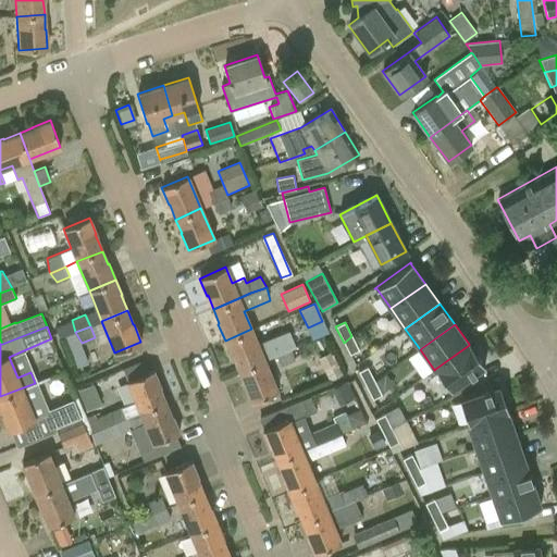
[(271,337),(257,343),(251,329),(225,341),(232,357),(233,356),(238,370),(264,360),(276,355),(292,348),(286,338),(273,343),(271,337)]
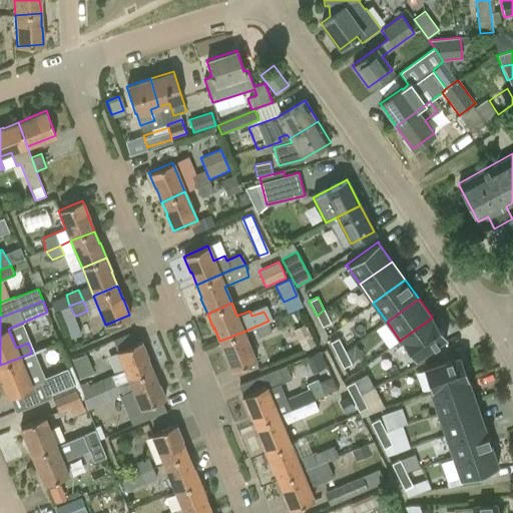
[(324,310),(317,316),(322,327),(331,323),(324,310)]
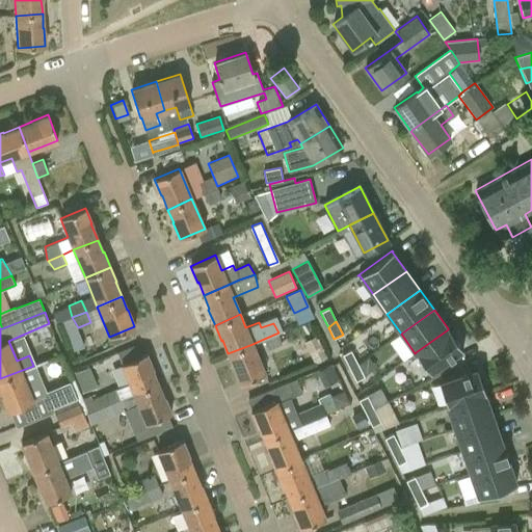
[(462,349),(448,329),(416,352),(430,372),(431,372),(430,371),(461,349),(462,349)]
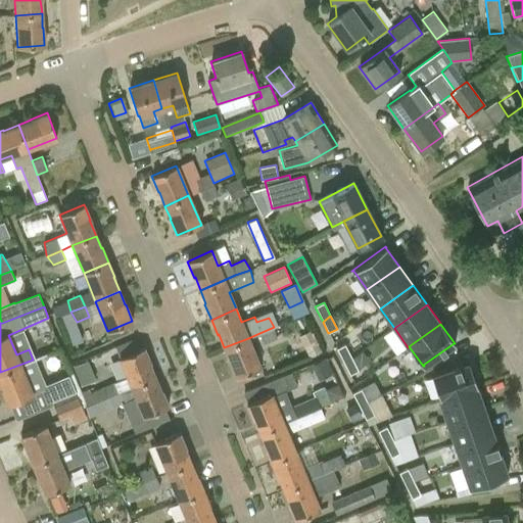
[(277,338),(274,327),(259,333),(264,343),(277,338)]
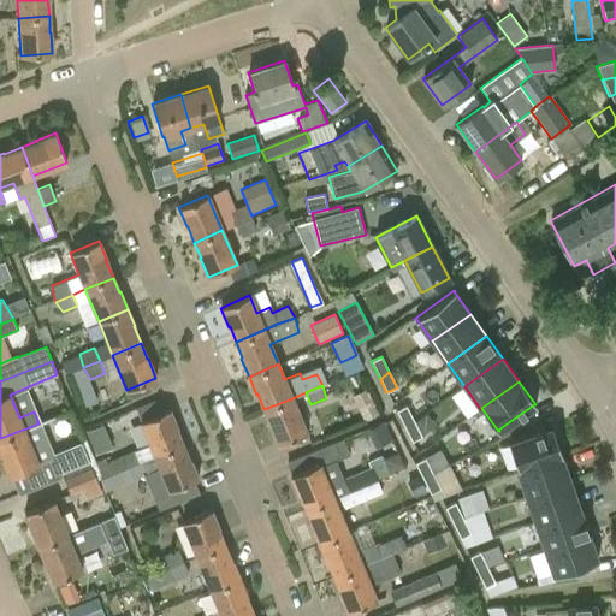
[(365,386),(350,394),(362,419),(377,412),(365,386)]
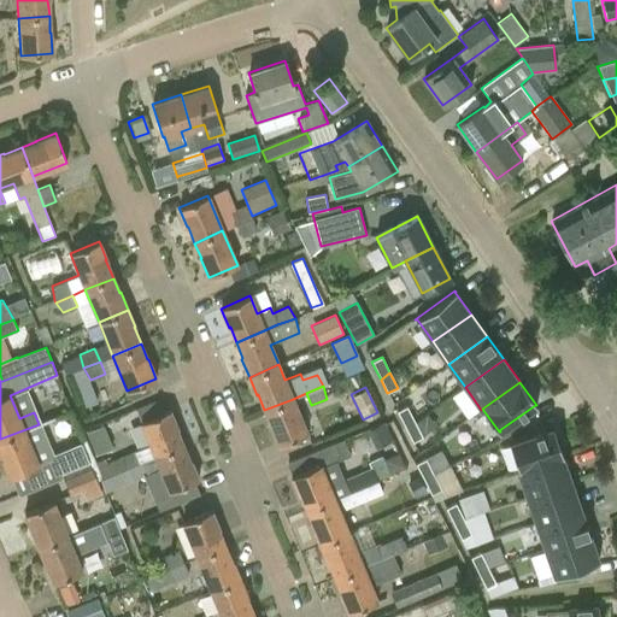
[(293,399),(264,410),(271,427),(270,427),(278,446),(307,434),(293,399)]
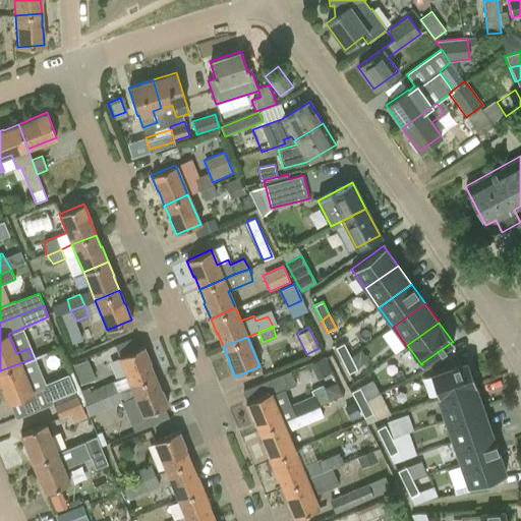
[(343,362),(350,356),(343,344),(335,348),(343,362)]
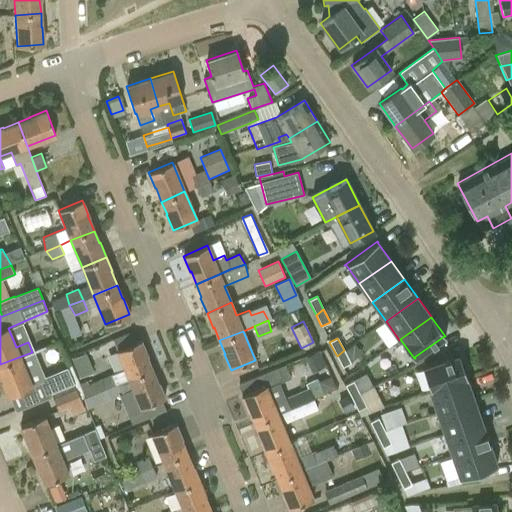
[(116,350),(128,378),(151,368),(146,356),(147,356),(140,340),(116,350)]
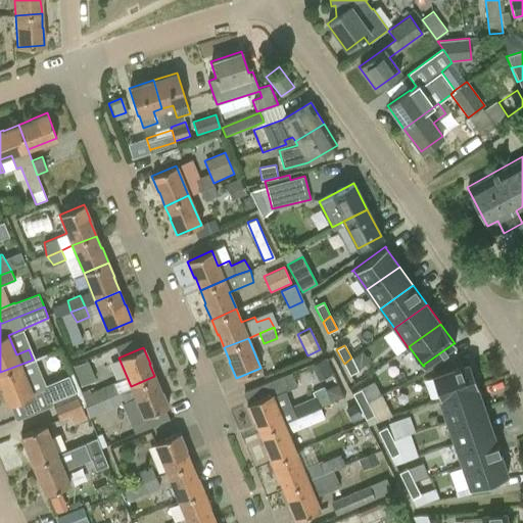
[(351,358),(344,364),(349,375),(358,371),(351,358)]
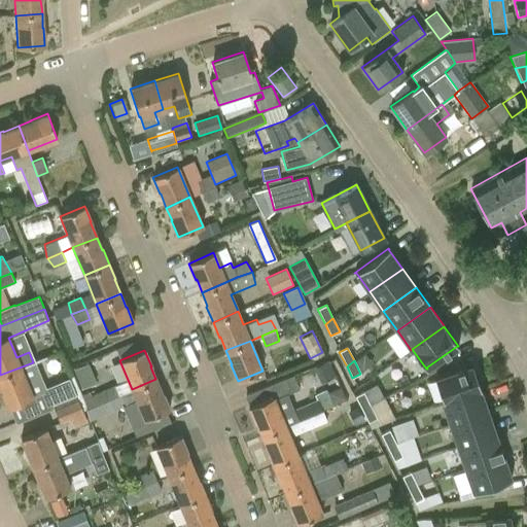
[(78,388),(93,383),(85,361),(71,366),(78,388)]
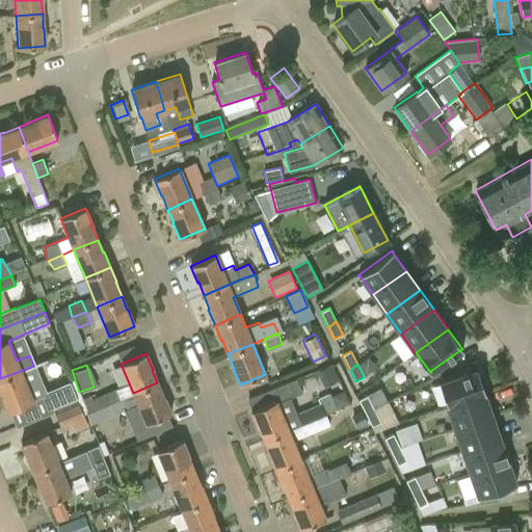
[(45,395),(33,366),(0,378),(0,392),(8,413),(33,402),(33,400),(45,395)]
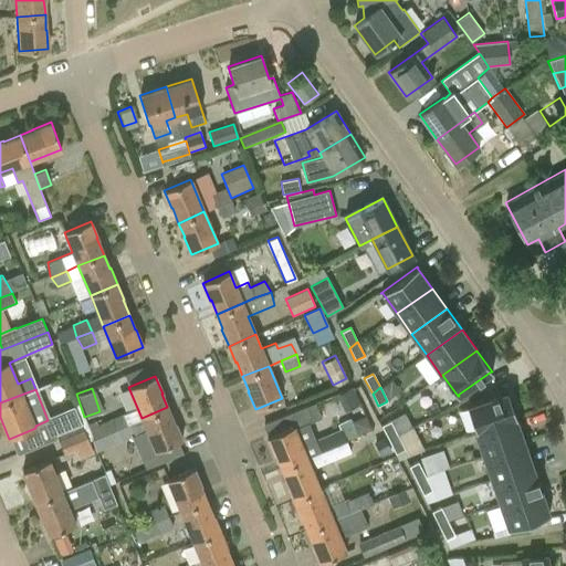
[(474,431),(515,418),(506,391),(506,392),(468,407),(468,406),(467,406),(475,430),(474,431)]
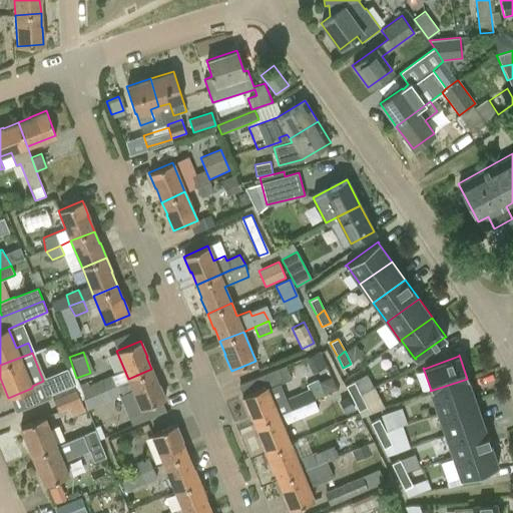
[(46,380),(52,396),(76,385),(74,379),(72,379),(65,363),(52,368),(56,376),(46,380)]
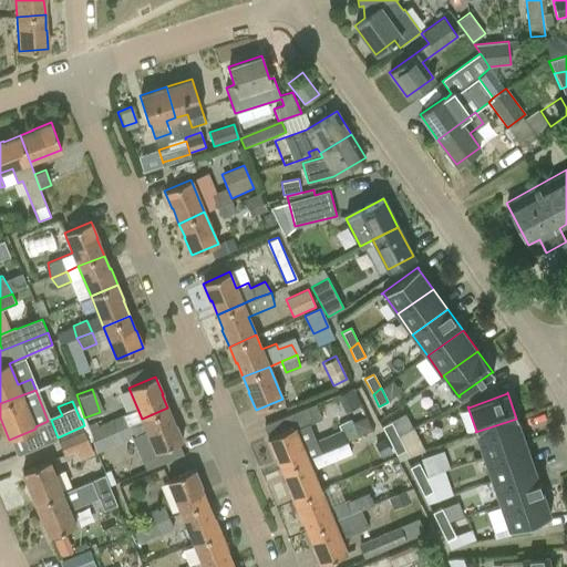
[(115,444),(146,431),(155,452),(183,441),(175,423),(174,423),(167,408),(142,419),(130,423),(116,430),(92,441),(95,451),(94,451),(104,474),(109,484),(119,481),(110,459),(120,454),(115,444)]
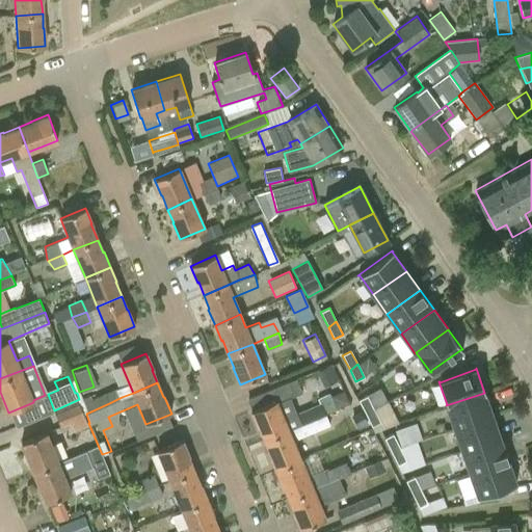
[(105,394),(109,403),(122,397),(118,388),(105,394)]
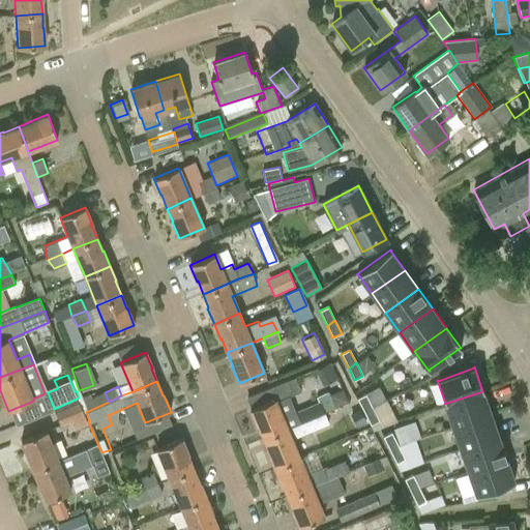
[(482,391),(444,404),(452,427),(490,413),(482,392),(483,392),(482,391)]
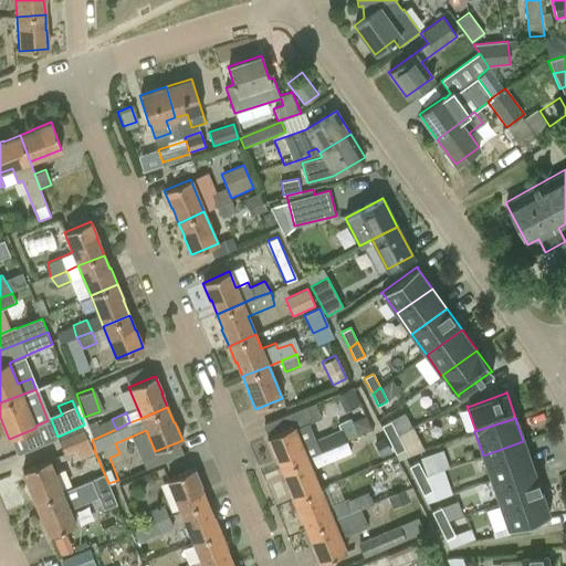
[(381,426),(388,439),(397,435),(390,421),(381,426)]
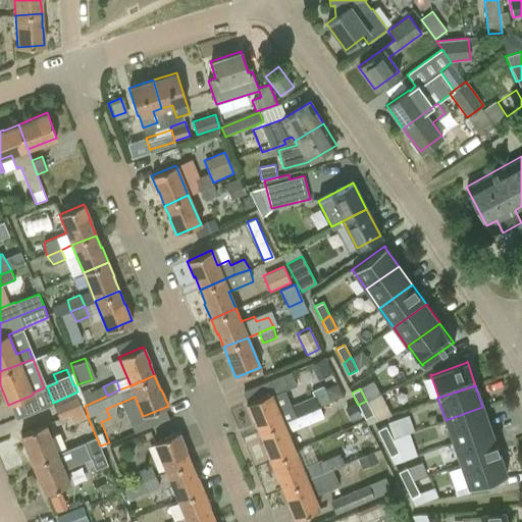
[(80,390),(77,392),(53,403),(60,419),(70,414),(73,422),(87,417),(82,405),(85,403),(80,390)]
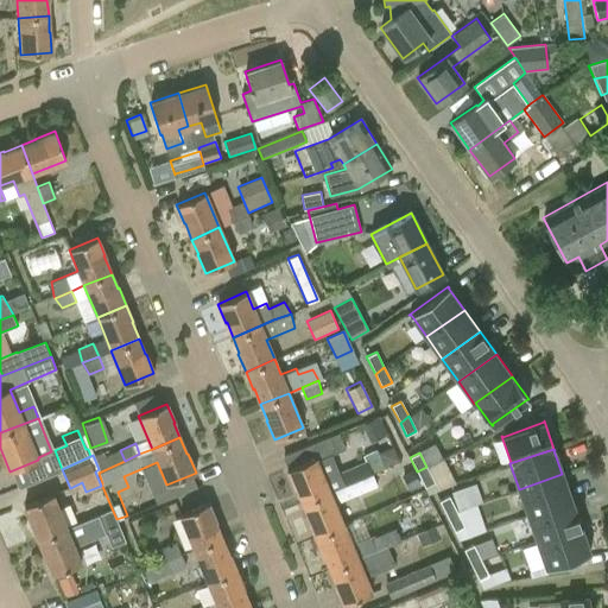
[(295,487),(302,502),(373,474),(367,461),(324,480),(315,457),(286,469),(293,487),(295,487)]
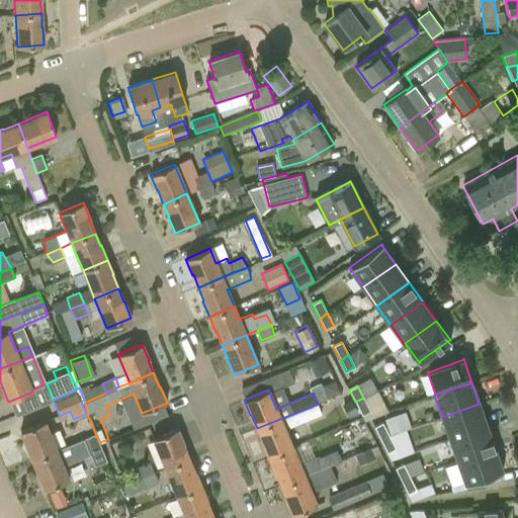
[(369,411),(363,398),(355,402),(362,415),(369,411)]
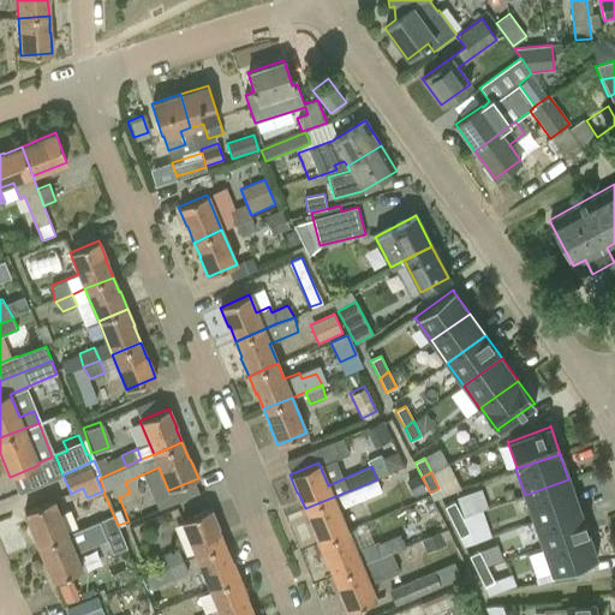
[(346,530),(339,511),(383,491),(377,479),(305,508),(312,526),(311,526),(317,542),(346,530)]
